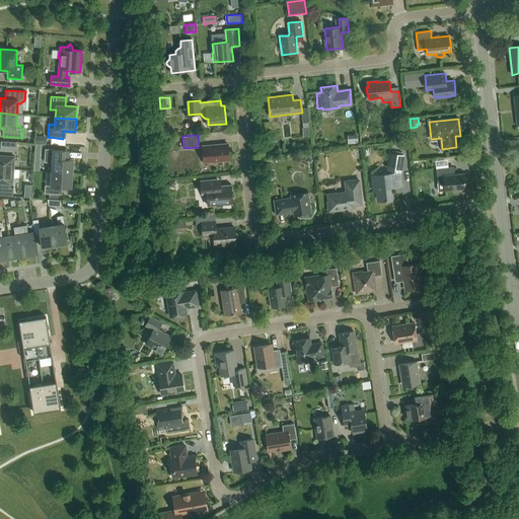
[(0,154),(0,167),(13,169),(14,155),(13,155),(13,150),(16,151),(17,142),(3,141),(2,154),(0,154)]
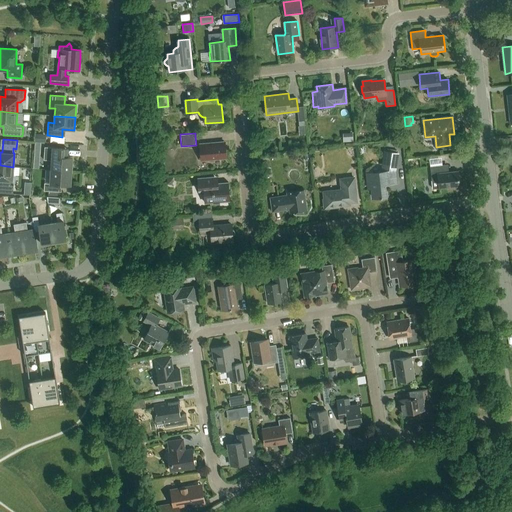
[(201,160),(226,158),(224,142),(200,144),(201,160)]
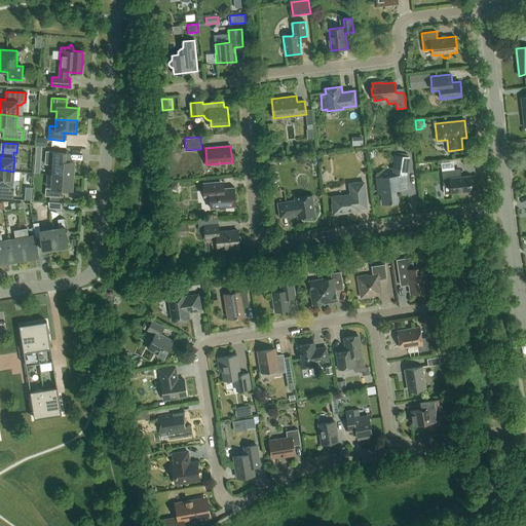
[(53,164),(52,175),(73,176),(74,161),(69,161),(70,153),(46,151),(45,164),(53,164)]
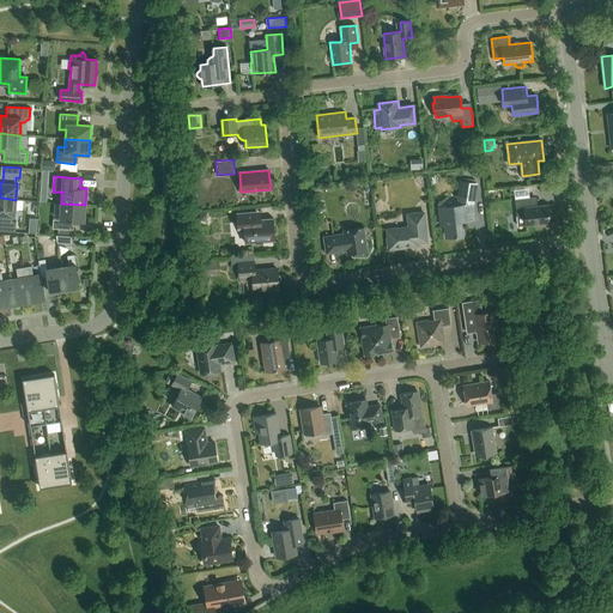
[(460,220),(474,219),(473,204),(477,183),(462,182),(457,206),(439,207),(441,217),(444,217),(447,236),(462,235),(460,220)]
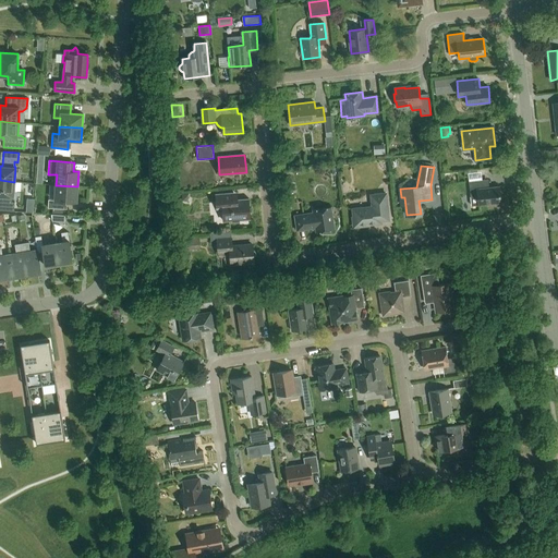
[(14,182),(0,180),(0,209),(14,211),(14,202),(12,202),(12,196),(13,196),(14,182)]
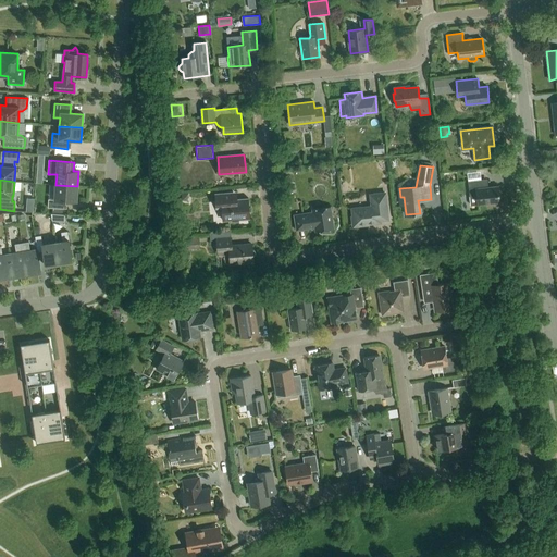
[(470,196),(470,206),(478,205),(500,202),(498,186),(482,187),(481,180),(468,181),(470,196)]
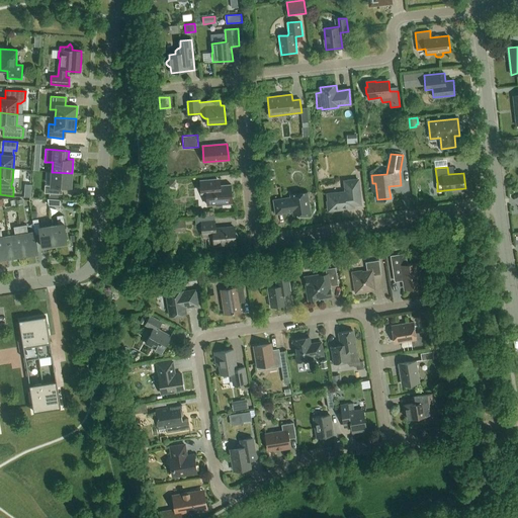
[(45,193),(49,193),(49,198),(59,199),(59,194),(62,194),(62,186),(71,187),(72,173),(52,172),(51,185),(45,185),(45,193)]
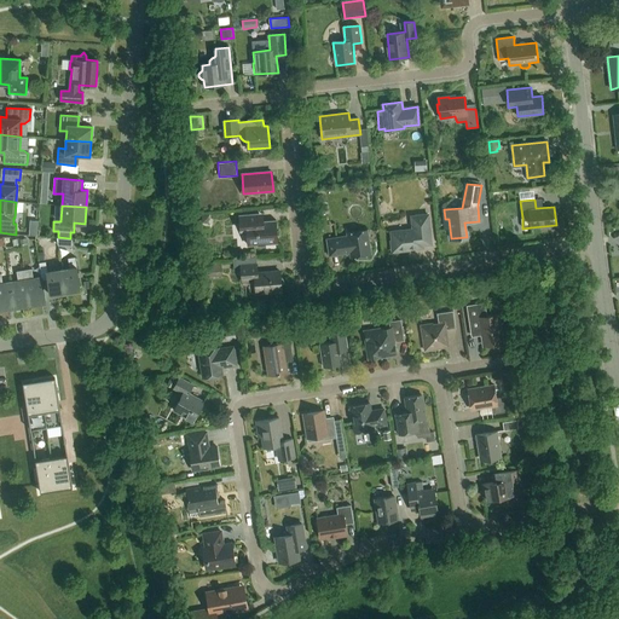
[(239,215),(241,231),(247,230),(248,246),(278,243),(276,221),(259,223),(259,214),(239,215)]
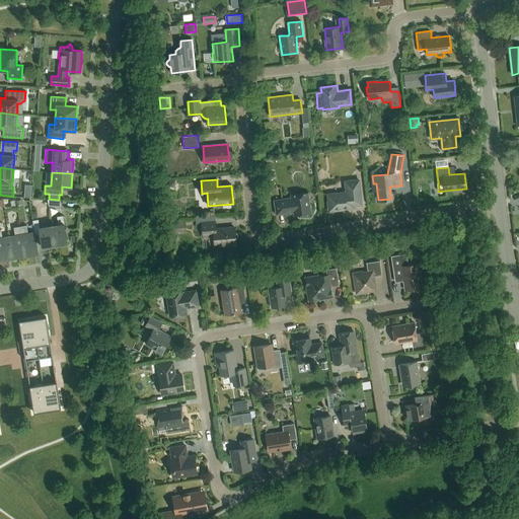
[(359,179),(345,181),(347,193),(328,195),(328,202),(329,211),(340,210),(340,209),(355,207),(354,205),(362,205),(359,179)]
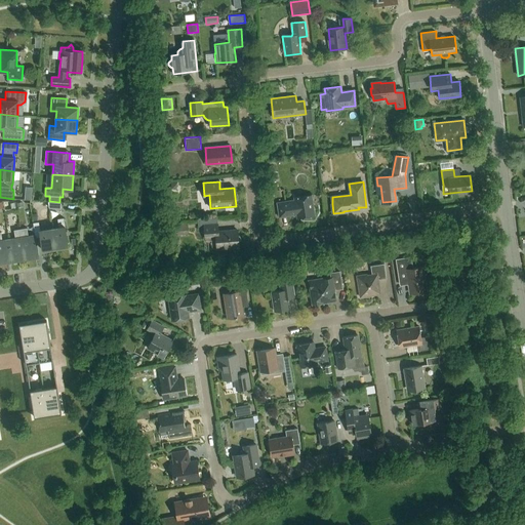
[(315,215),(312,195),(294,198),(294,200),(277,203),(279,217),(296,214),(297,218),(315,215)]
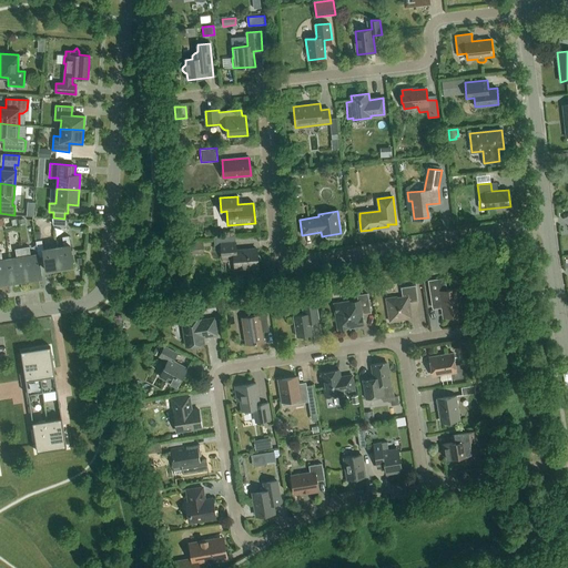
[(57,247),(60,270),(73,267),(71,252),(69,235),(62,236),(63,246),(57,247)]
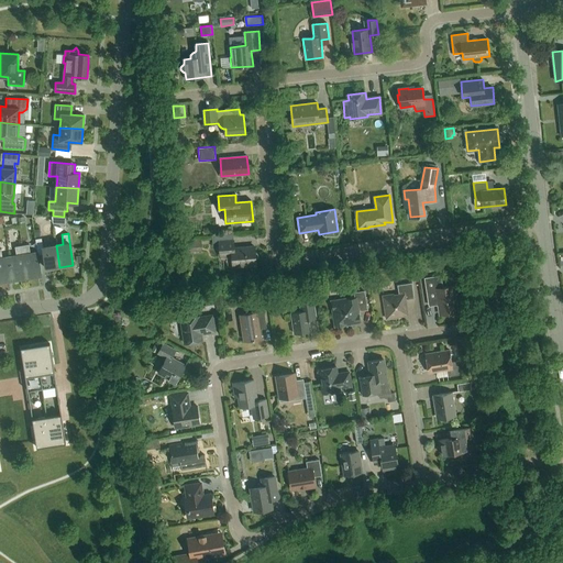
[(233,241),(232,233),(212,235),(212,245),(219,244),(220,256),(230,255),(232,257),(233,266),(240,266),(241,268),(246,267),(247,265),(256,265),(255,260),(257,258),(257,255),(256,253),(255,252),(254,246),(234,249),(233,241)]
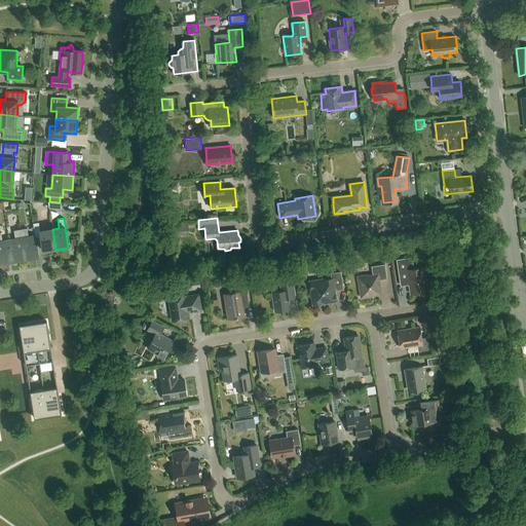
[(55,250),(52,229),(40,231),(39,222),(33,223),(35,235),(35,237),(36,237),(41,236),(41,237),(43,252),(55,250)]
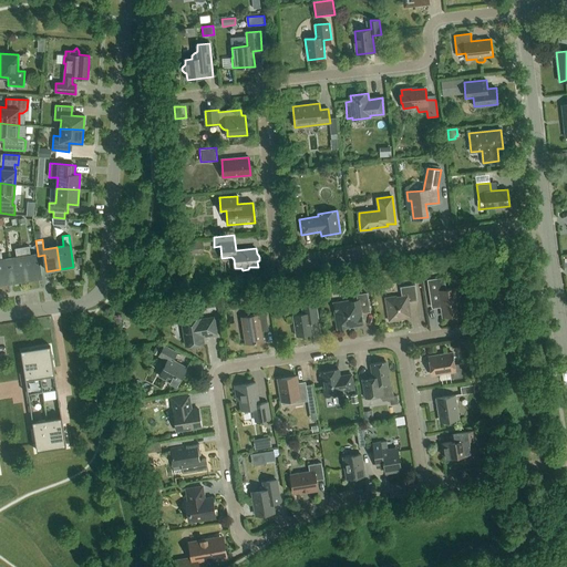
[(188,241),(189,254),(204,254),(203,240),(188,241)]
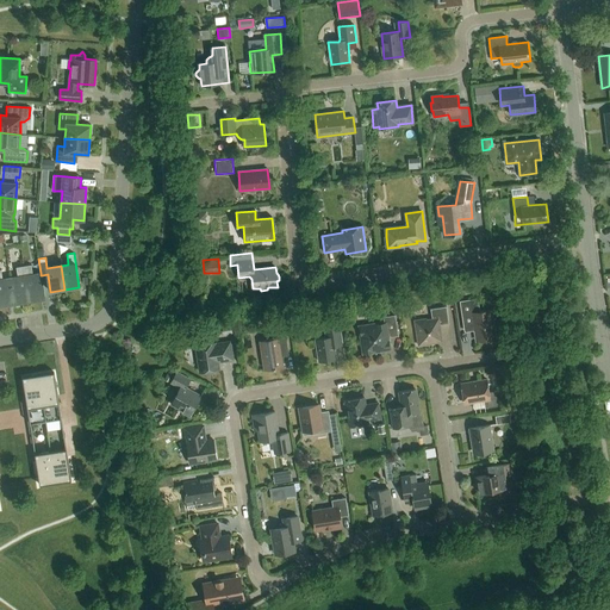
[(31,265),(24,266),(29,299),(44,297),(42,275),(41,275),(41,273),(32,275),(31,265)]
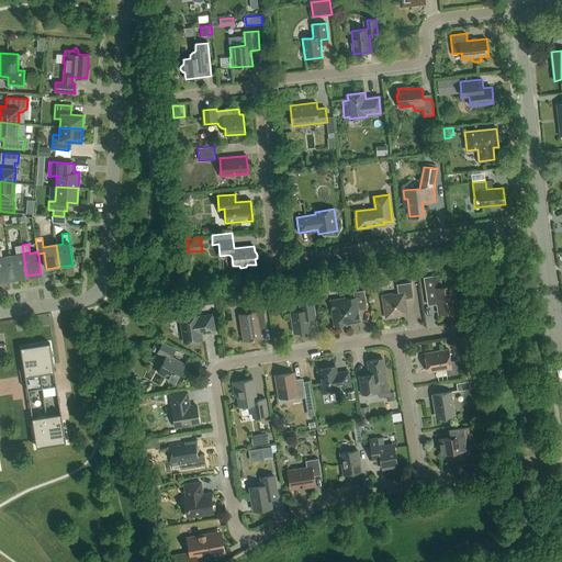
[(17,256),(9,257),(13,278),(26,276),(22,245),(15,246),(17,256)]
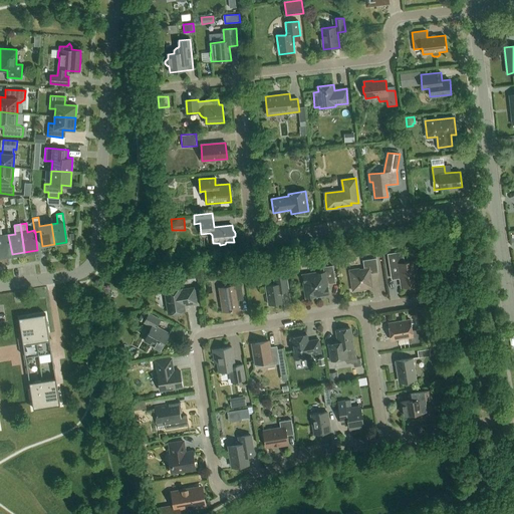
[(0,256),(12,254),(8,235),(2,236),(1,227),(0,227),(0,256)]
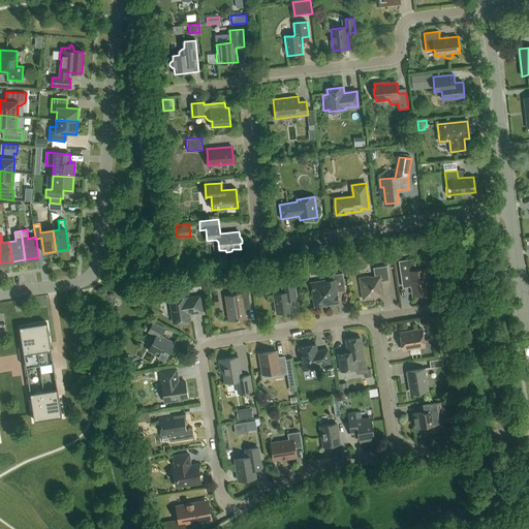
[(400,266),(402,278),(410,277),(413,296),(430,292),(426,269),(415,271),(414,259),(399,261),(400,266)]
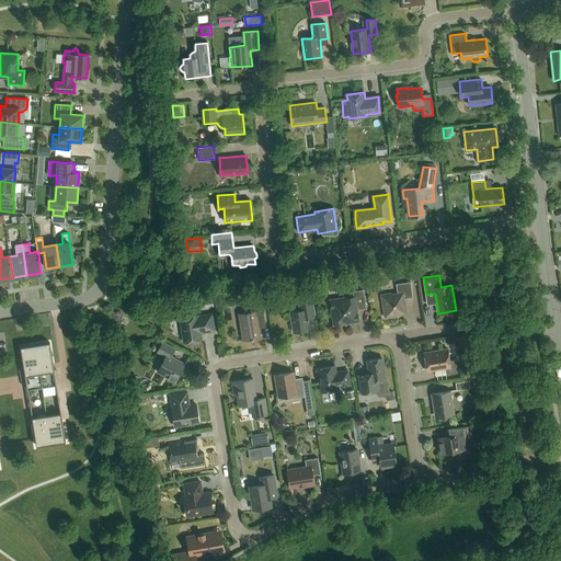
[(411,282),(396,284),(398,294),(382,296),(385,308),(384,308),(385,318),(395,317),(395,315),(407,313),(404,299),(413,298),(411,282)]
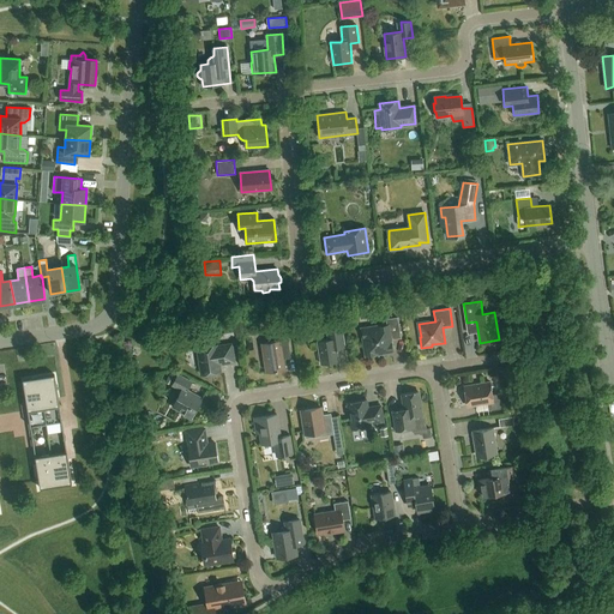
[(360,327),(362,339),(363,338),(366,356),(378,355),(378,353),(392,351),(390,339),(401,337),(397,318),(386,319),(387,325),(372,327),(372,326),(360,327)]
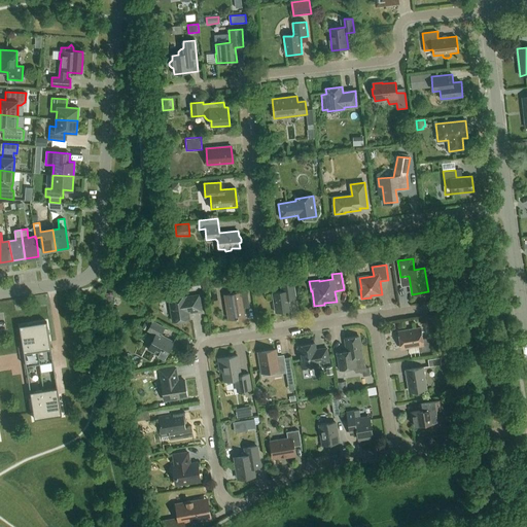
[(275,312),(290,310),(288,296),(295,295),(292,277),(279,279),(281,290),(280,291),(272,293),(275,312)]
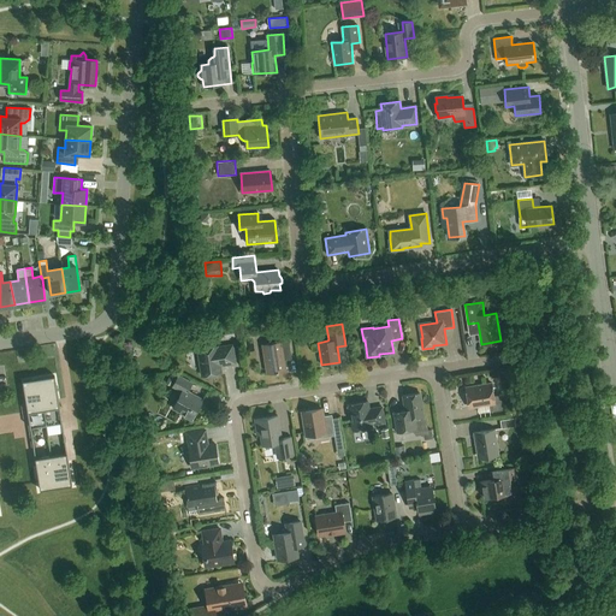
[(225,338),(235,337),(234,327),(224,329),(225,338)]
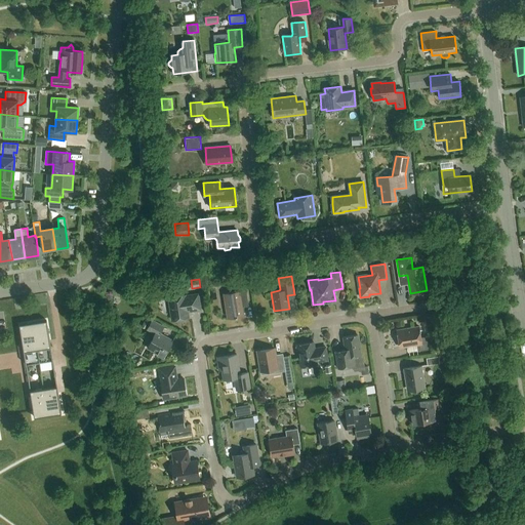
[(246,288),(239,289),(239,291),(224,293),(228,319),(244,316),(242,303),(248,301),(246,288)]
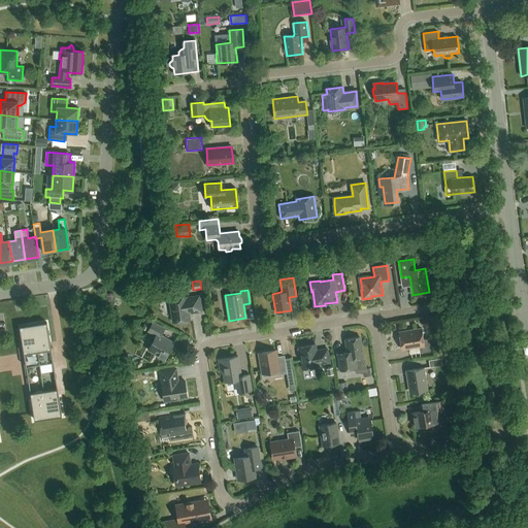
[(189,314),(202,311),(199,296),(186,298),(186,297),(169,299),(173,323),(190,320),(189,314)]
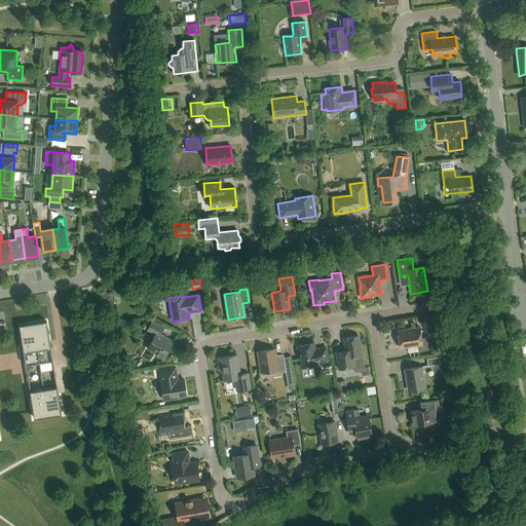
[(446,310),(439,312),(440,323),(448,321),(446,310)]
